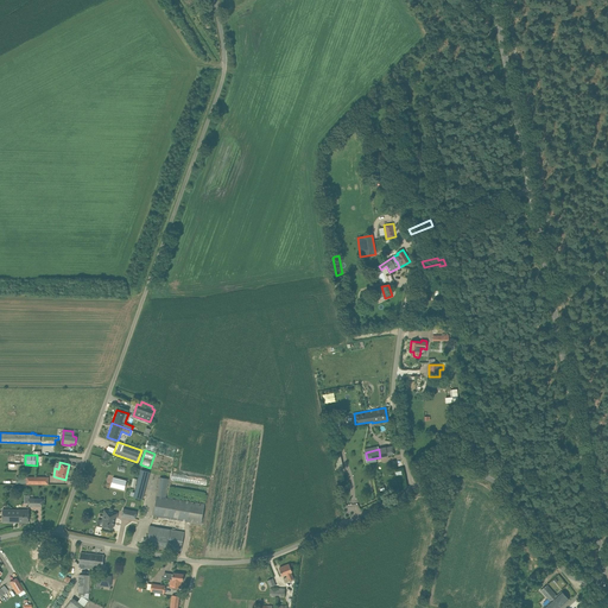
[(141,469),(134,498),(143,499),(150,472),(141,469)]
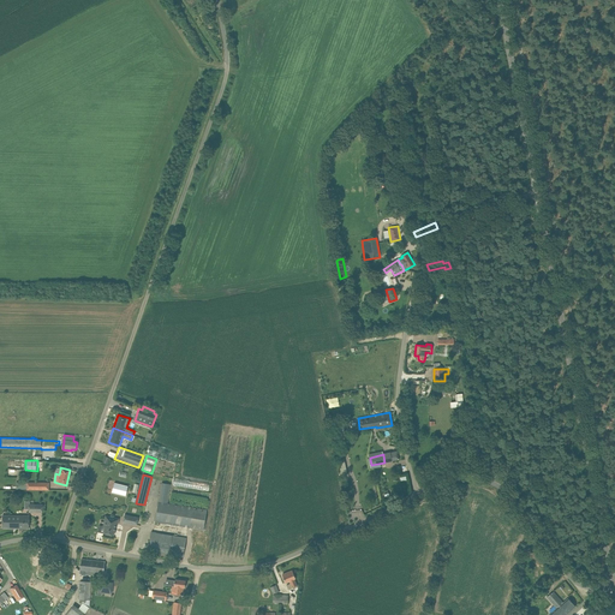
[(181,501),(206,505),(207,499),(208,499),(209,491),(210,484),(174,478),(173,485),(172,493),(183,494),(181,501)]
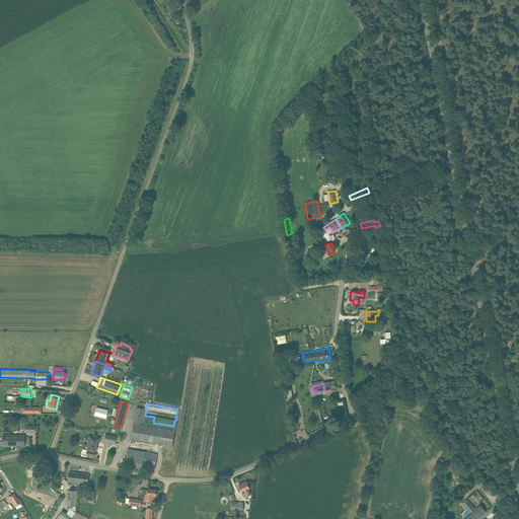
[(106,419),(108,411),(96,408),(94,416),(106,419)]
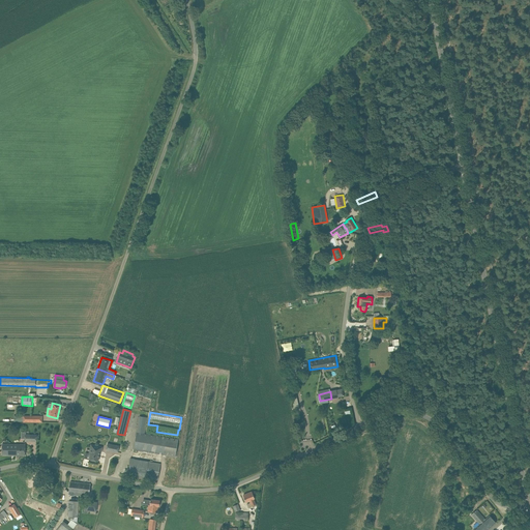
[(147,417),(140,416),(134,450),(175,457),(178,439),(144,434),(147,417)]
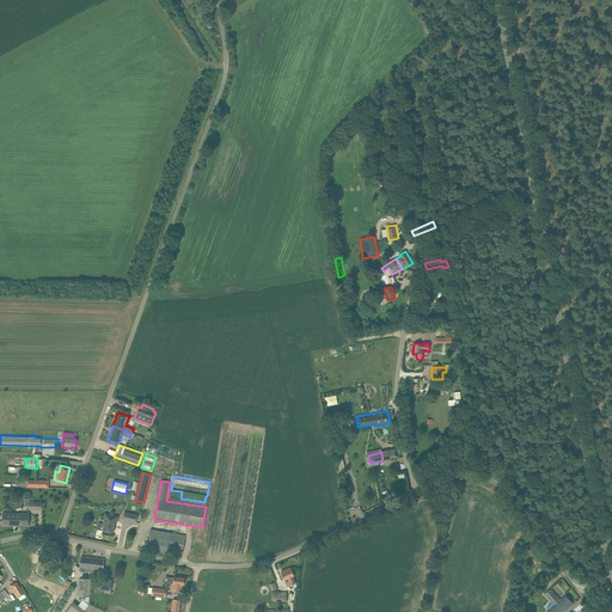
[(29,513),(2,513),(2,526),(29,526),(29,513)]
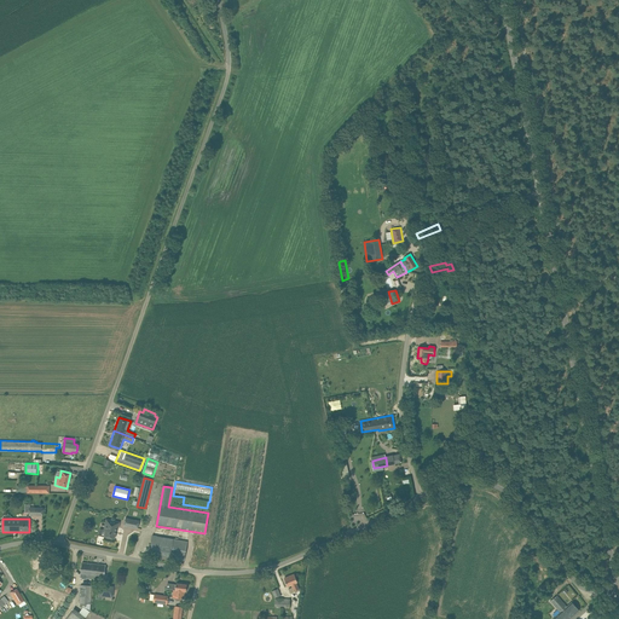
[(120,522),(113,520),(106,519),(104,531),(105,531),(104,537),(115,539),(117,527),(119,527),(120,522)]
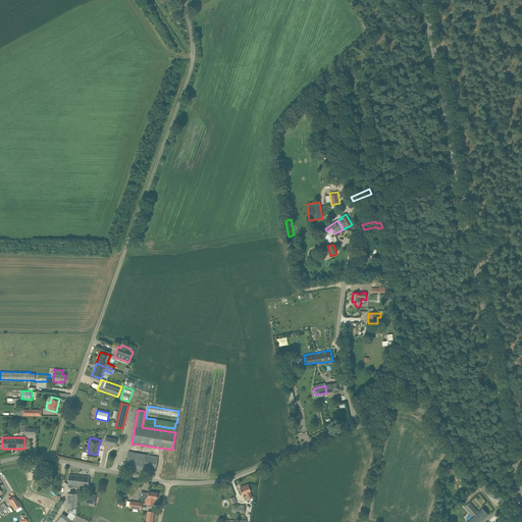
[(128,452),(125,467),(155,472),(158,457),(128,452)]
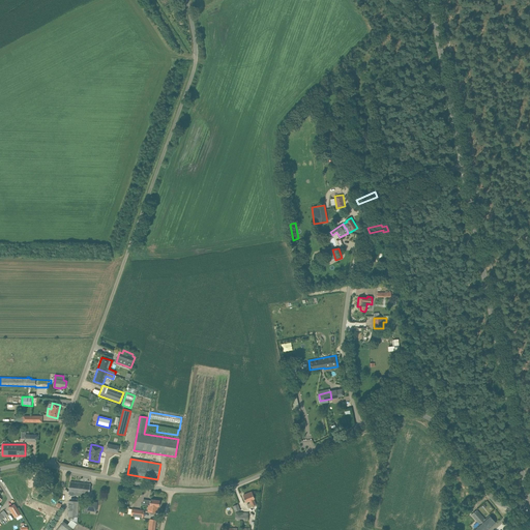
[(74,495),(79,496),(79,493),(80,482),(70,481),(69,491),(75,492),(74,495)]
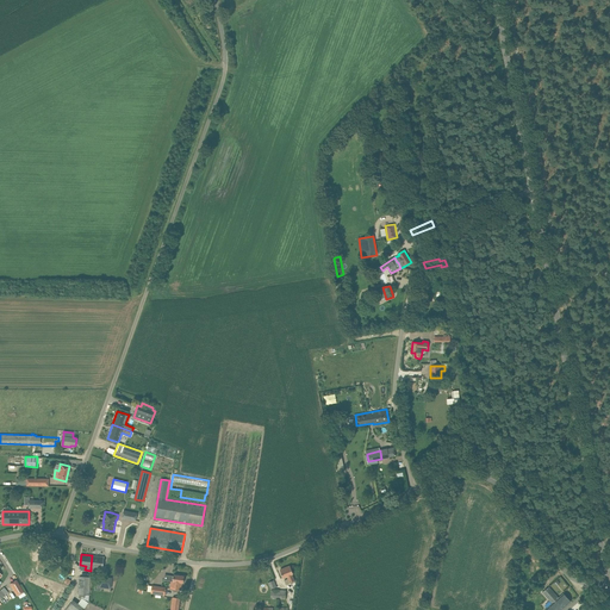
[(104,558),(92,555),(91,567),(91,571),(94,571),(94,567),(103,568),(104,558)]
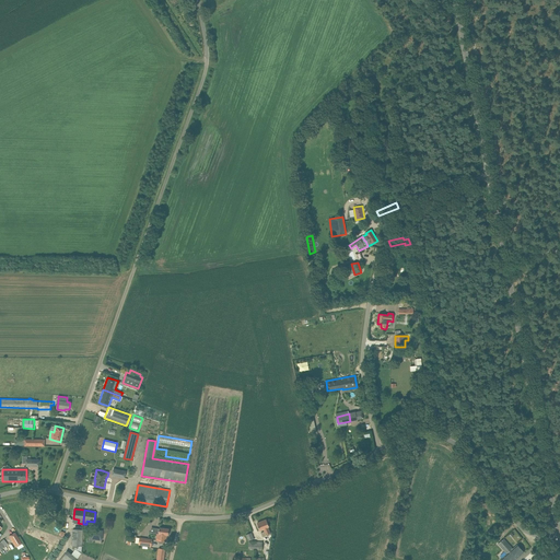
[(269,526),(267,521),(257,524),(260,531),(264,528),(265,532),(260,533),(263,536),(270,533),(268,527),(269,526)]
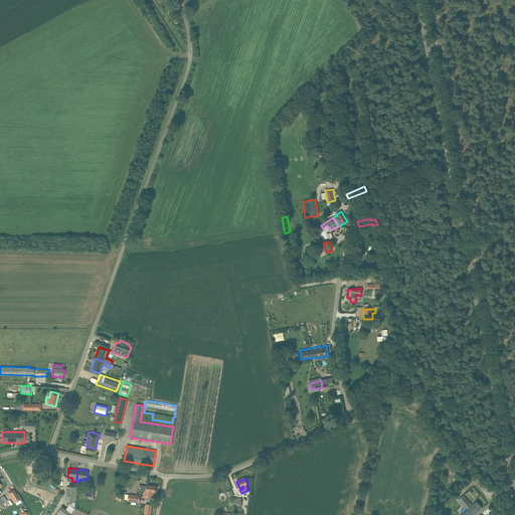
[(147,485),(147,487),(142,486),(142,490),(145,491),(144,497),(153,498),(154,492),(155,492),(156,487),(147,485)]
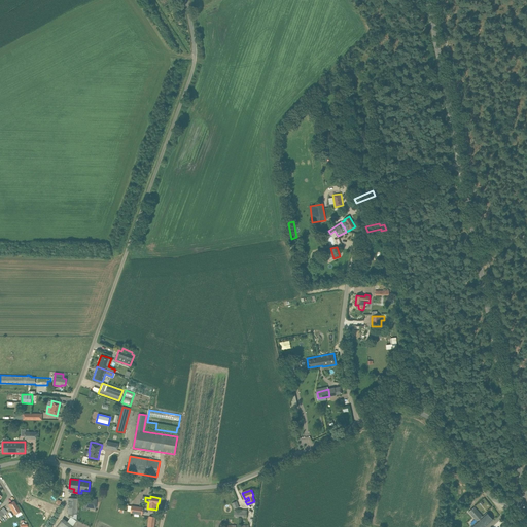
[(77,514),(78,498),(69,498),(68,514),(77,514)]
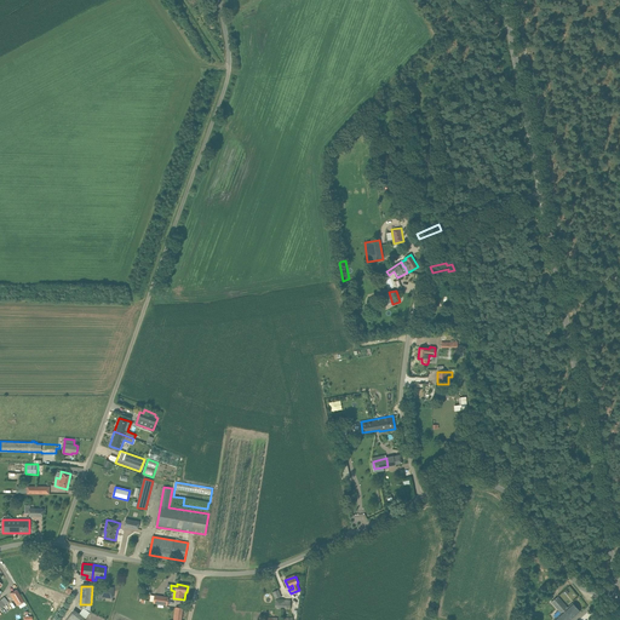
[(104,586),(103,597),(113,600),(114,587),(104,586)]
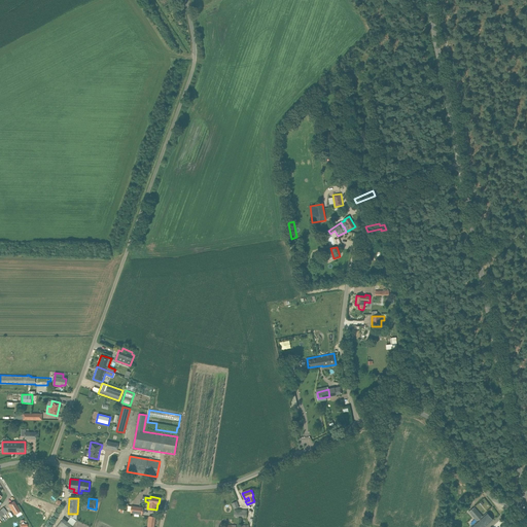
[(13,501),(8,504),(14,515),(21,512),(13,501)]
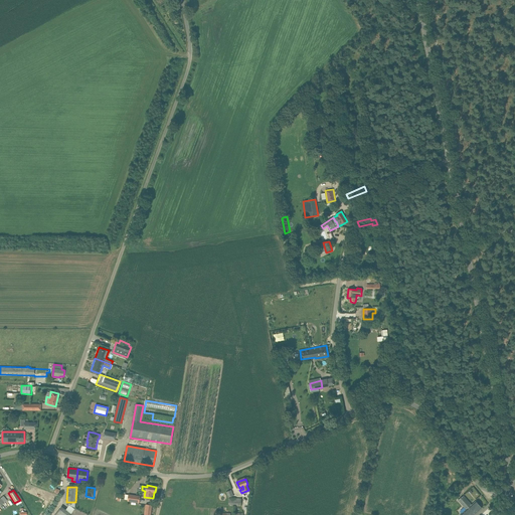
[(140,496),(132,495),(125,494),(125,499),(128,500),(128,501),(139,502),(140,496)]
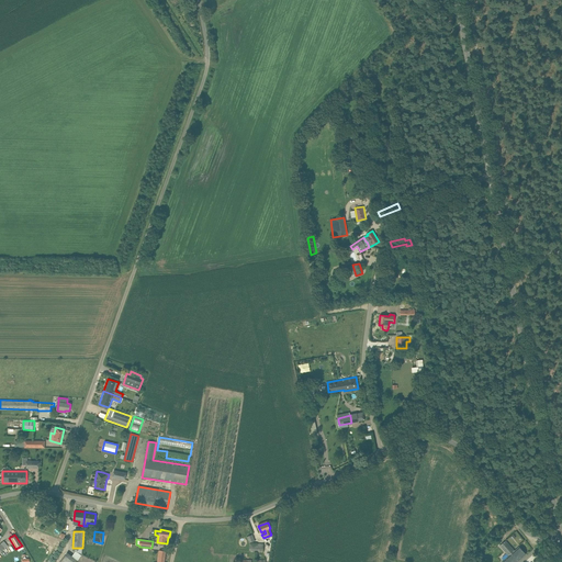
[(515,551),(505,540),(499,546),(508,555),(502,561),(501,561),(516,561),(513,558),(516,555),(513,552),(515,551)]
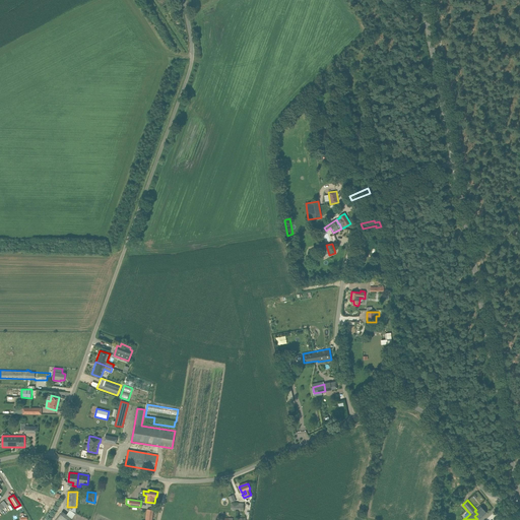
[(474,516),(477,519),(486,513),(480,506),(476,510),(474,511),(477,514),(474,516)]
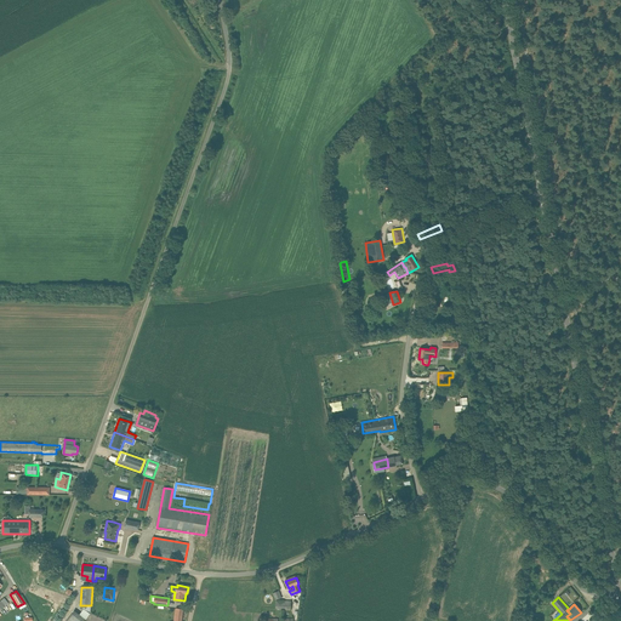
[(176,608),(174,620),(181,620),(183,609),(176,608)]
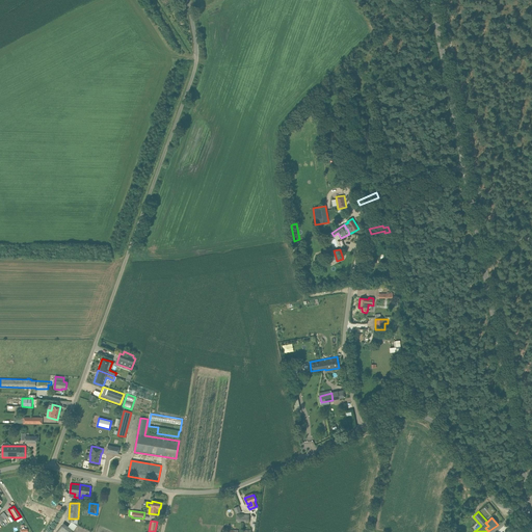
[(72,531),(73,530),(63,523),(56,531),(72,531)]
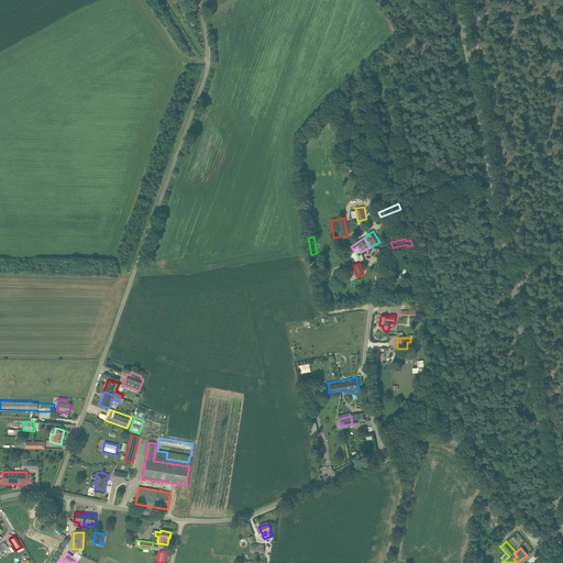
[(485,558),(483,553),(474,559),(477,562),(485,558)]
